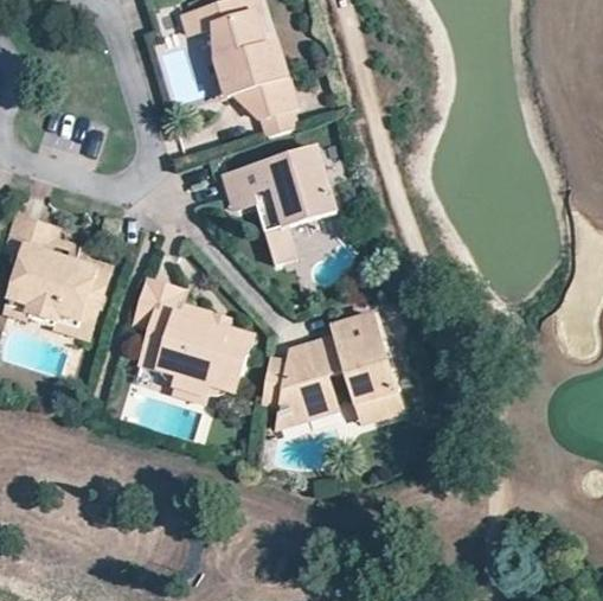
[(260,116),(290,107),(295,104),(282,63),(264,46),(261,31),(257,27),(242,14),(237,0),(224,0),(180,13),(185,32),(211,24),(222,56),(213,58),(219,76),(235,71),(239,84),(236,90),(244,95),(241,101),(257,116),(260,116)]
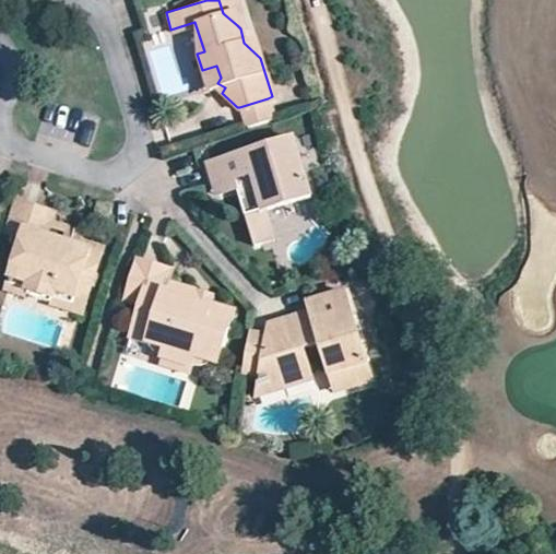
[(219,0),(223,13),(237,25),(243,23),(235,0),(219,0)]
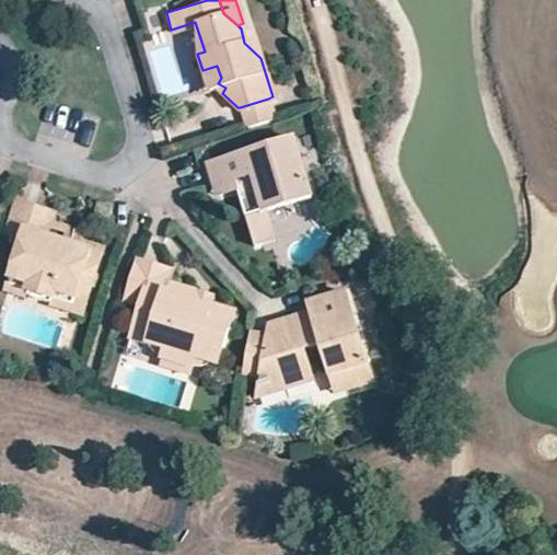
[(200,89),(218,83),(221,78),(217,66),(202,70),(200,89)]
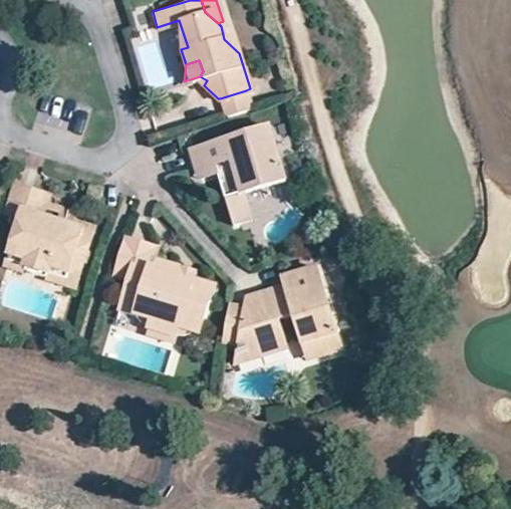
[(250,105),(246,90),(220,98),(224,113),(250,105)]
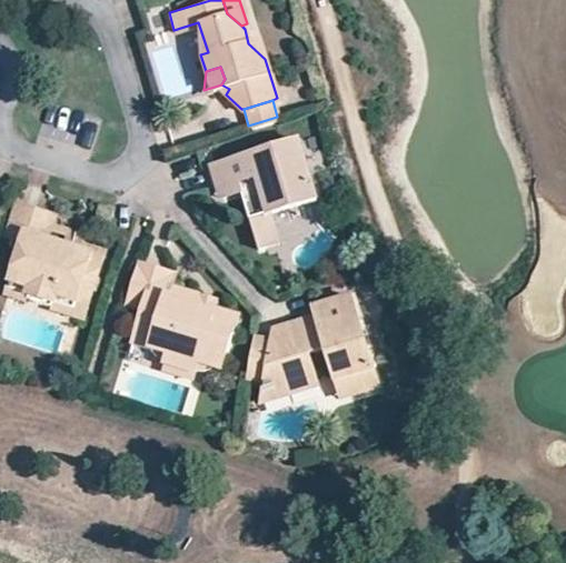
[(248,214),(267,209),(314,194),(295,136),(209,162),(216,183),(236,178),(239,189),(248,214)]
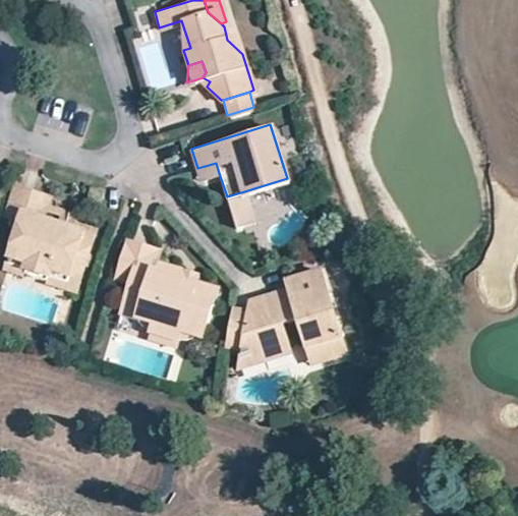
[(200,178),(219,173),(216,163),(197,168),(200,178)]
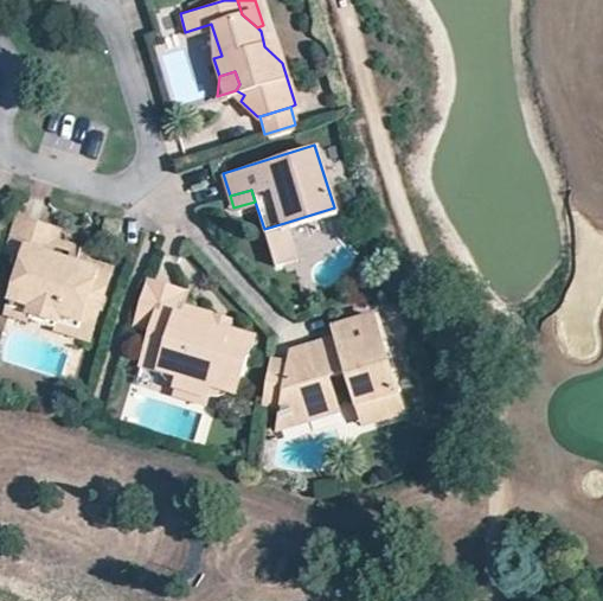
[(57,317),(87,326),(107,262),(79,254),(78,259),(68,255),(45,249),(53,225),(15,212),(5,245),(21,251),(11,281),(27,286),(24,296),(50,305),(57,317)]
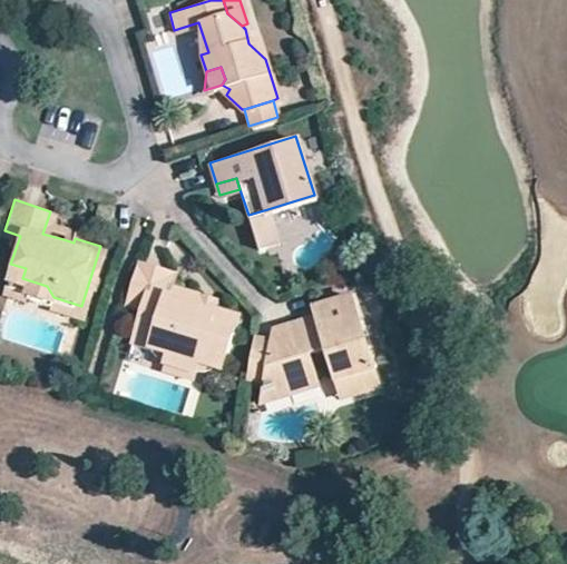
[(277,239),(267,209),(248,215),(257,246),(277,239)]
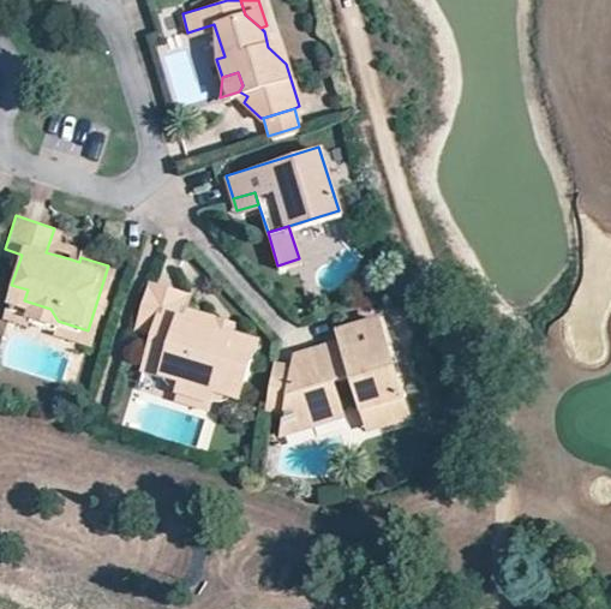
[(72,244),(69,258),(79,262),(81,257),(84,248),(72,244)]
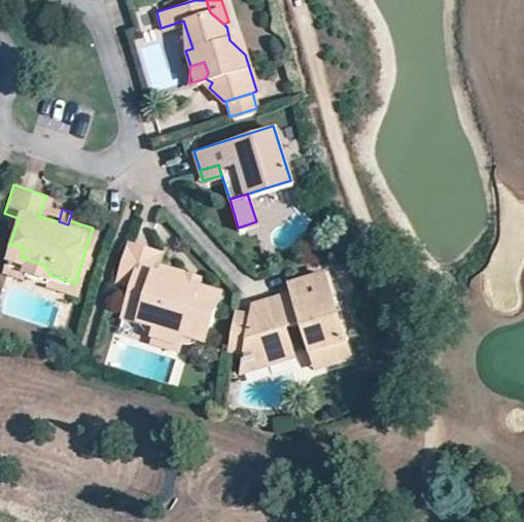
[(149,333),(177,341),(180,332),(202,339),(217,290),(196,283),(195,283),(193,288),(179,284),(180,279),(151,270),(154,262),(158,250),(125,239),(112,276),(130,280),(119,312),(152,322),(149,333)]
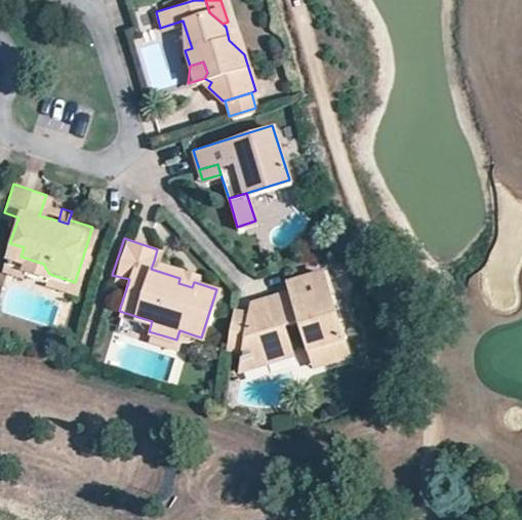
[(73,287),(75,282),(49,274),(43,264),(21,256),(24,247),(9,243),(2,265),(73,287)]
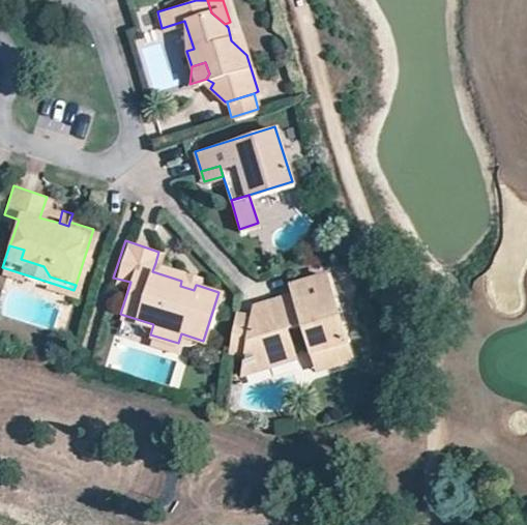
[(200,278),(155,263),(152,271),(181,281),(180,286),(194,290),(196,285),(197,285),(200,278)]
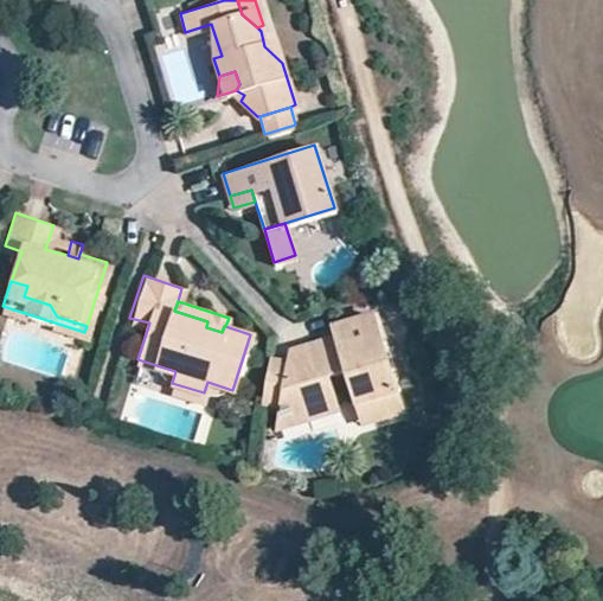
[(313,350),(309,340),(290,346),(286,359),(268,356),(260,400),(281,403),(280,408),(326,395),(321,377),(341,371),(354,414),(393,402),(369,314),(328,326),(331,334),(334,344),(313,350)]
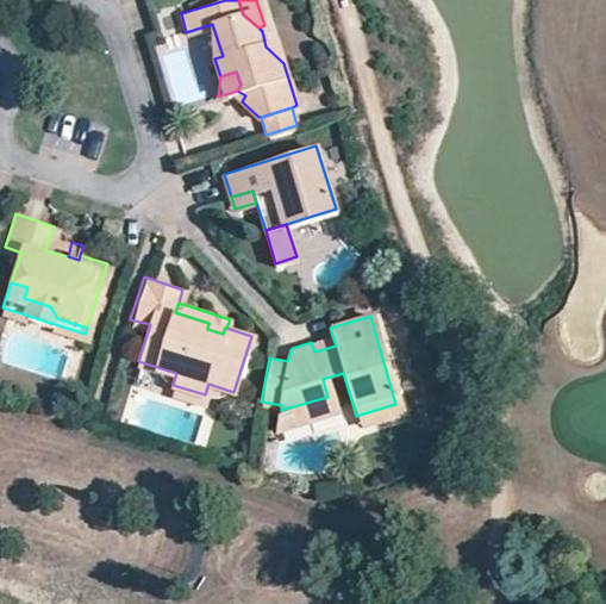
[(332,336),(311,342),(314,352),(336,346),(332,336)]
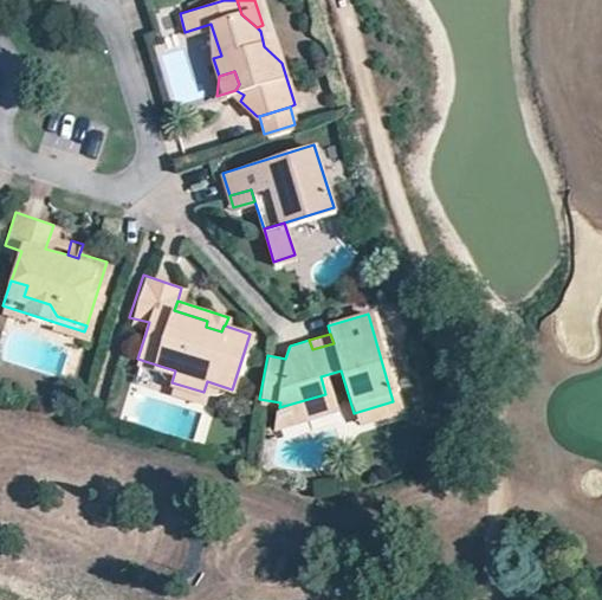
[(201,398),(204,392),(172,382),(169,388),(201,398)]
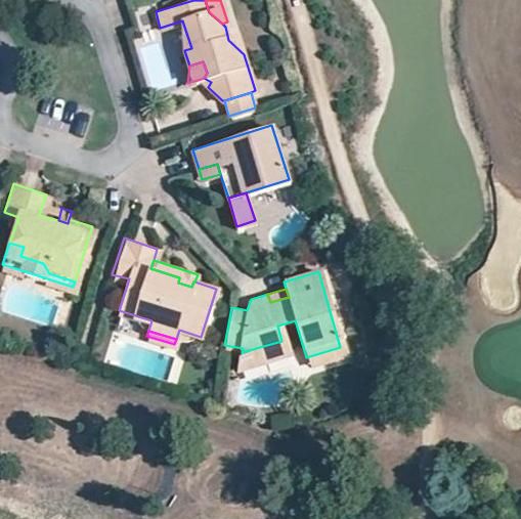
[(285,353),(281,341),(242,352),(237,366),(285,353)]
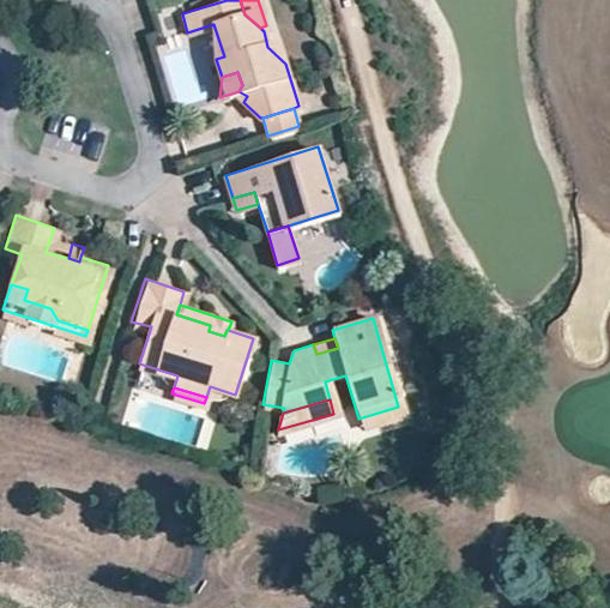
[(400,416),(398,407),(358,419),(361,427),(400,416)]
